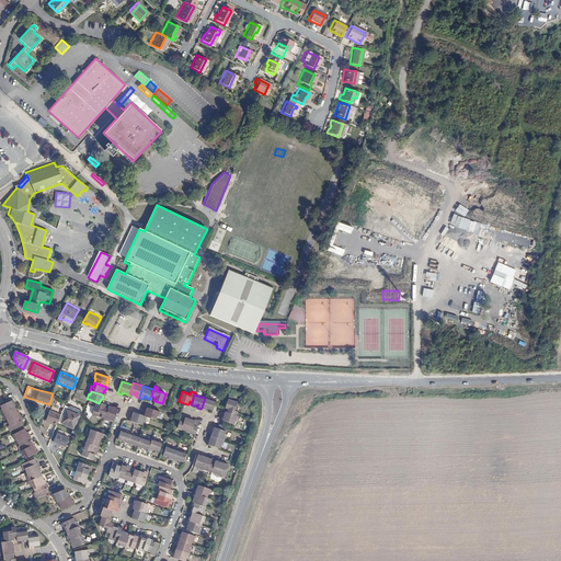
[(216,400),(206,396),(205,398),(202,408),(205,409),(206,408),(206,405),(208,407),(207,409),(213,410),(215,403),(216,400)]
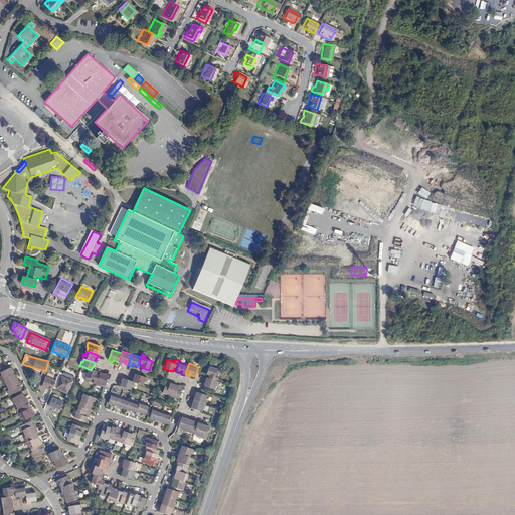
[(208,378),(216,380),(217,378),(214,376),(217,368),(209,365),(206,373),(209,374),(208,378)]
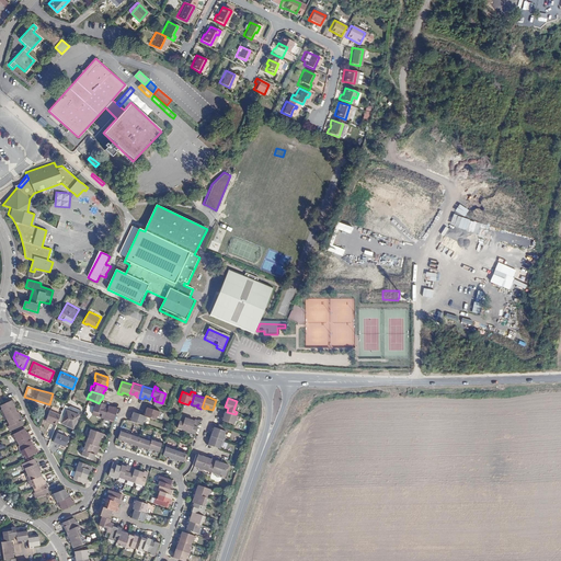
[(2,415),(15,409),(14,404),(15,404),(13,401),(0,405),(0,407),(1,410),(0,411),(2,415)]
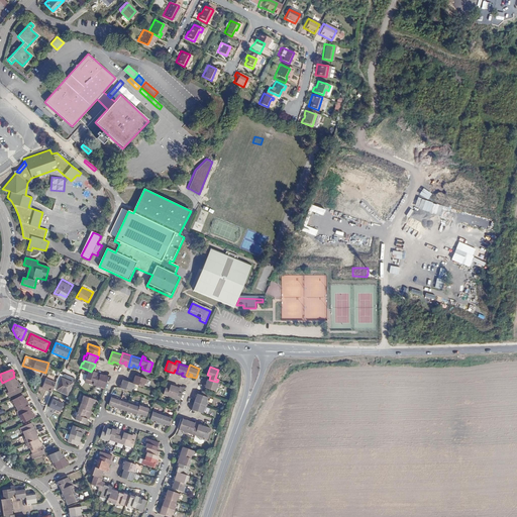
[(91,372),(89,371),(86,380),(94,383),(93,386),(96,387),(99,378),(96,377),(97,374),(91,372)]
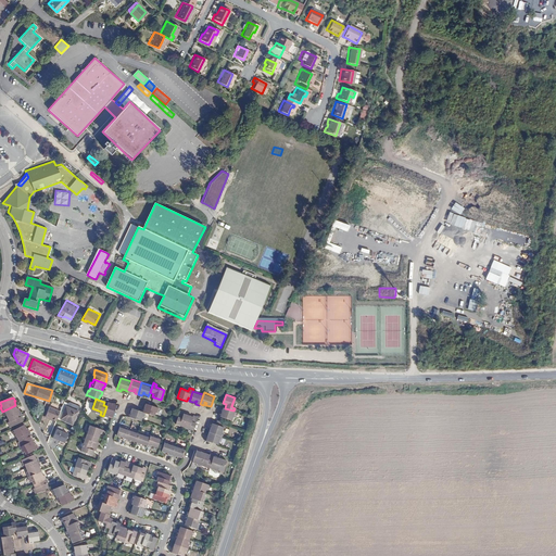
[(61,420),(72,425),(79,407),(71,403),(67,404),(61,420)]
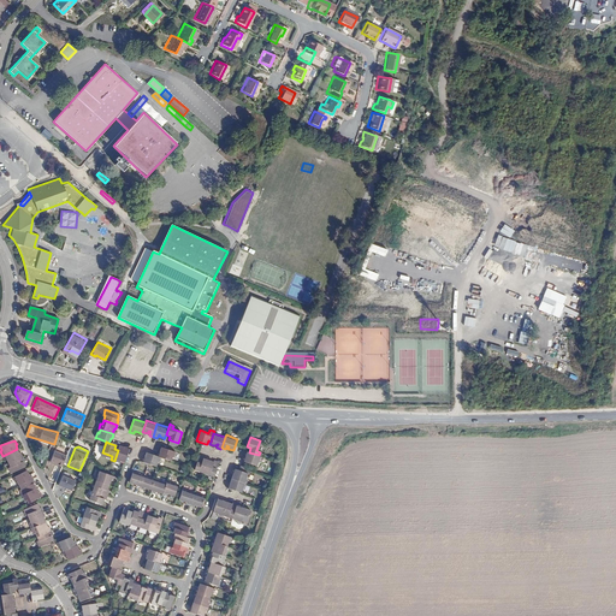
[(120,462),(125,463),(130,448),(125,446),(125,448),(119,446),(118,450),(114,461),(119,463),(120,462)]
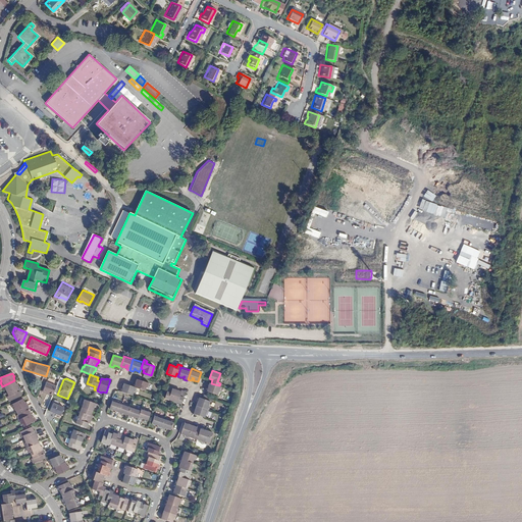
[(150,383),(142,380),(137,379),(136,382),(138,383),(138,384),(136,383),(134,383),(133,386),(137,388),(145,390),(146,387),(148,387),(150,383)]
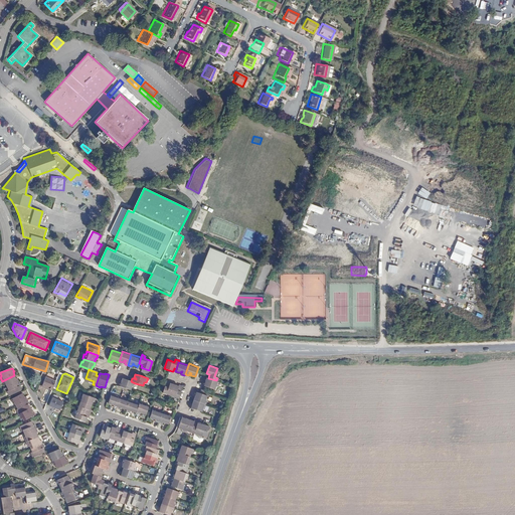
[(16,380),(14,375),(2,381),(4,385),(5,385),(7,388),(19,382),(17,379),(16,380)]
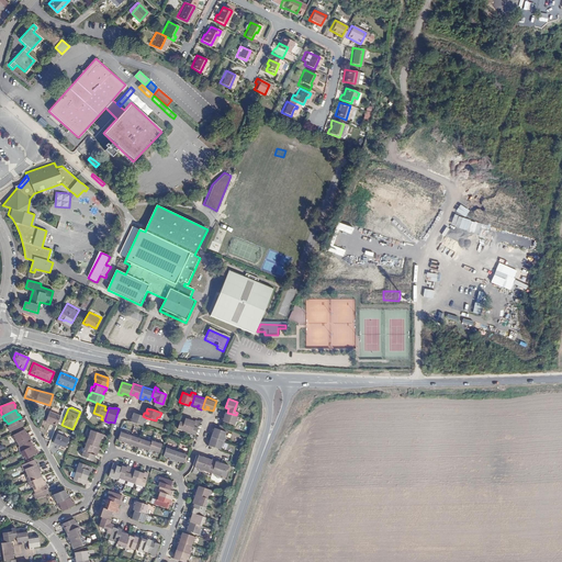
[(54,422),(58,424),(63,414),(52,409),(47,419),(54,422)]
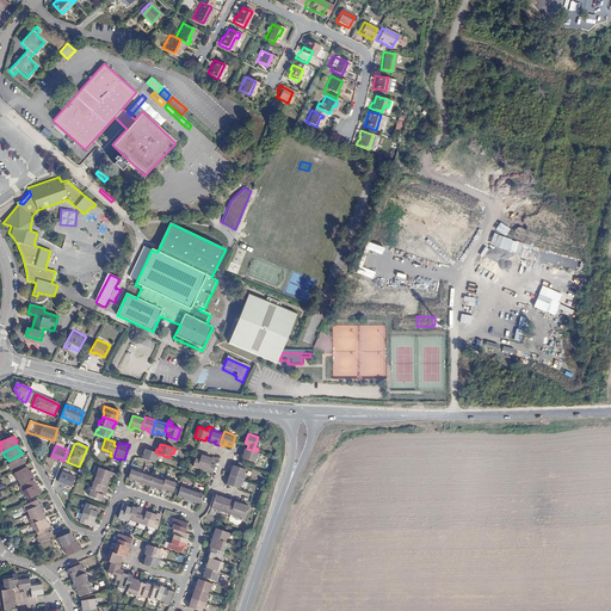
[(258,457),(260,454),(257,451),(247,449),(245,448),(244,450),(247,451),(246,452),(244,452),(241,451),(240,457),(255,461),(257,457),(258,457)]
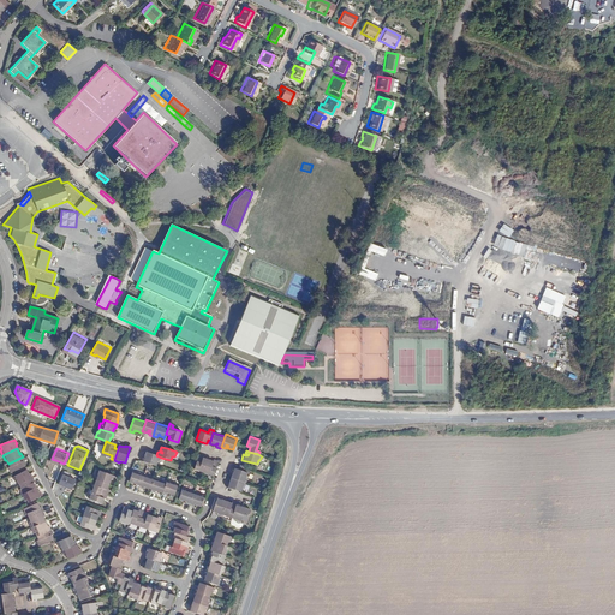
[(160,461),(161,458),(156,455),(147,452),(145,455),(148,455),(147,457),(144,457),(143,455),(142,461),(148,464),(156,466),(157,460),(160,461)]
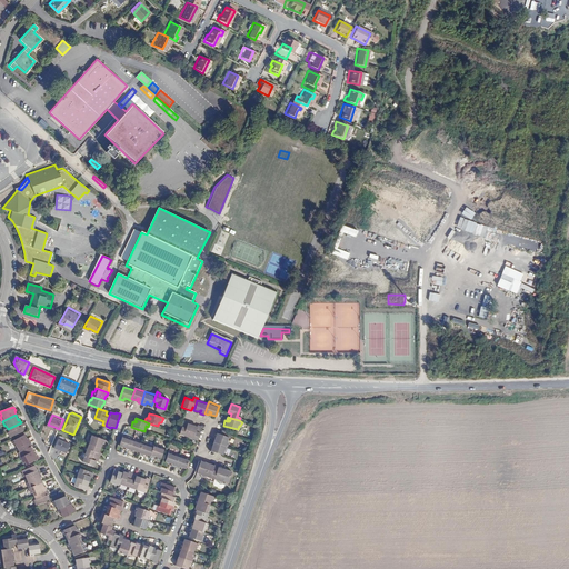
[(189,422),(186,421),(181,435),(189,437),(193,425),(189,423),(189,422)]
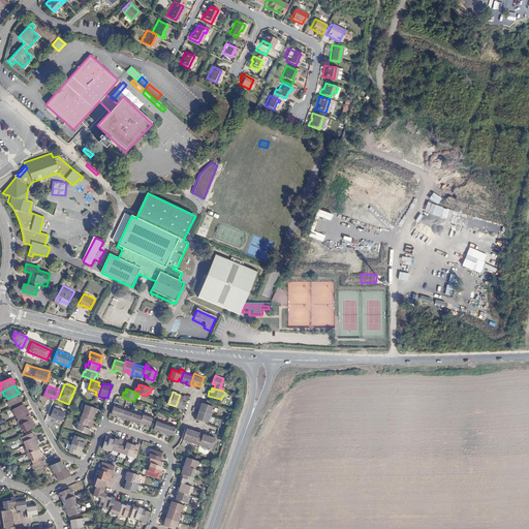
[(21,397),(20,393),(7,399),(8,402),(7,403),(9,407),(21,402),(20,398),(21,397)]
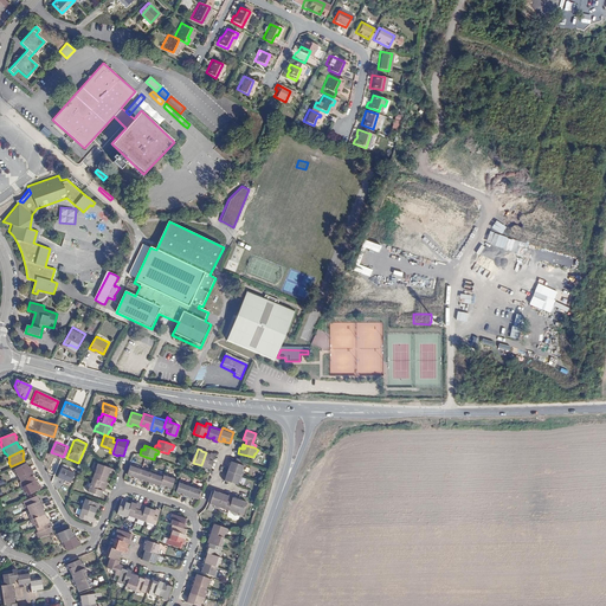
[(206,452),(201,465),(211,469),(216,455),(211,453),(211,455),(206,452)]
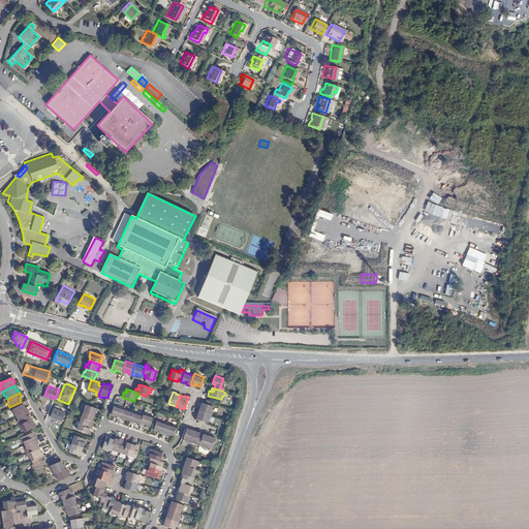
[(198,410),(212,414),(213,410),(212,409),(213,406),(205,403),(200,401),(198,405),(200,406),(201,406),(201,407),(199,407),(198,410)]
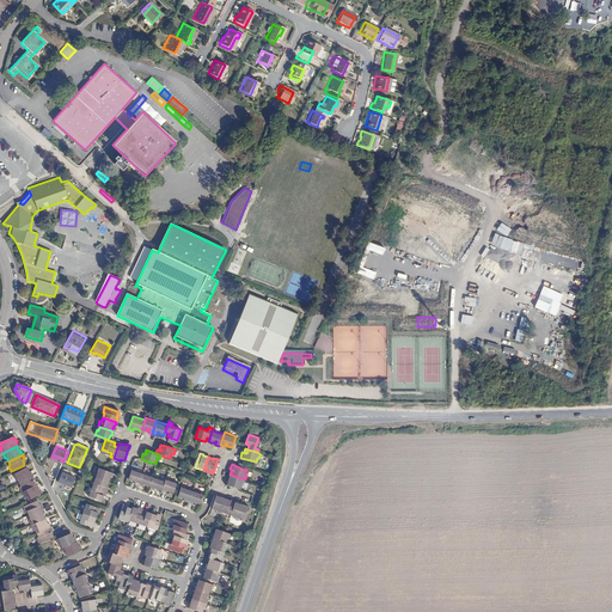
[(19,482),(32,476),(30,471),(29,472),(26,467),(13,475),(16,479),(17,478),(19,482)]
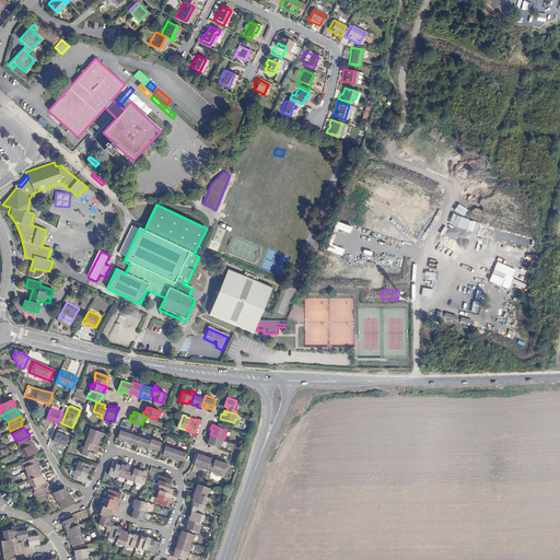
[(88,438),(100,442),(101,439),(98,439),(100,438),(101,438),(103,438),(104,433),(91,429),(89,433),(88,433),(86,438),(88,438)]
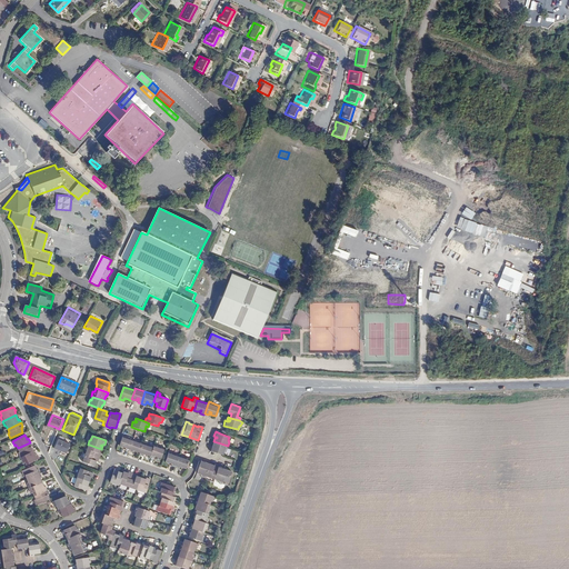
[(129,451),(133,439),(123,436),(120,447),(123,448),(125,446),(127,447),(126,449),(126,450),(129,451)]
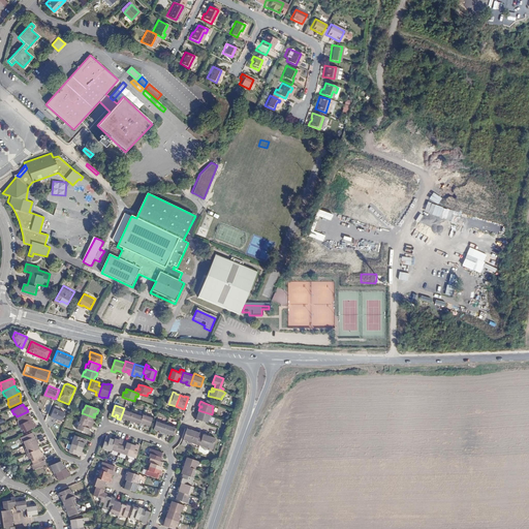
[(55,407),(51,416),(63,422),(67,412),(55,407)]
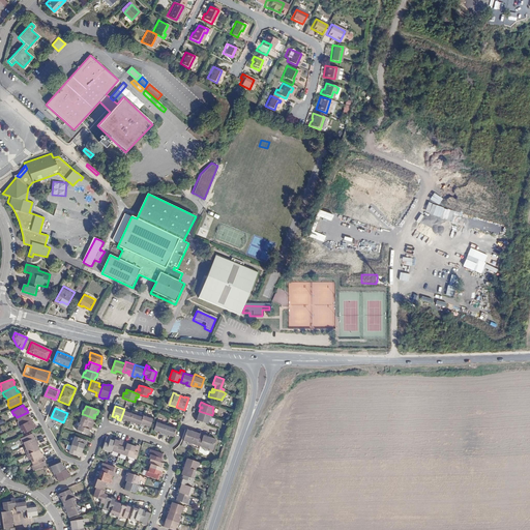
[(130,422),(134,412),(124,409),(120,420),(124,421),(125,420),(125,418),(127,419),(126,421),(130,422)]
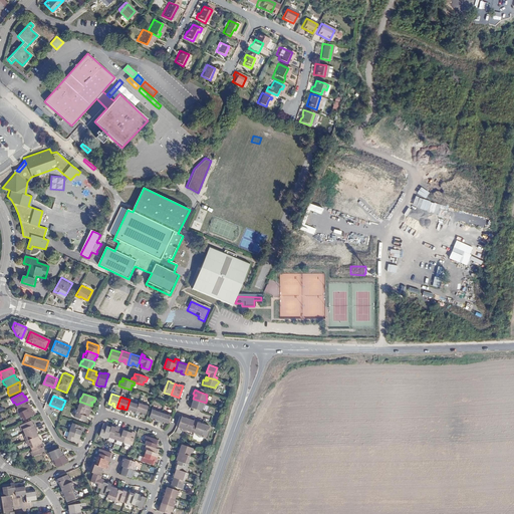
[(204,407),(206,403),(193,399),(192,401),(194,402),(194,403),(192,402),(190,402),(189,406),(201,411),(203,406),(204,407)]
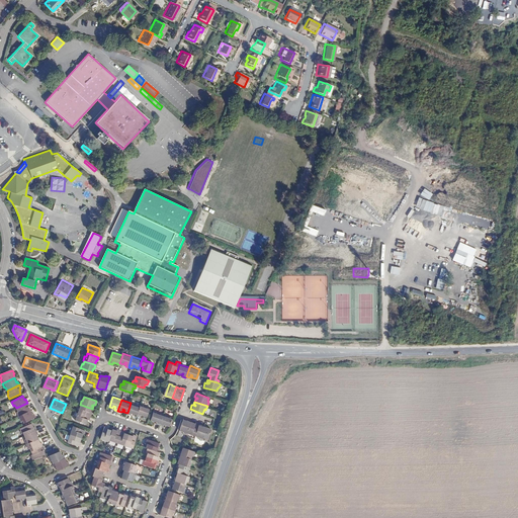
[(29,406),(27,403),(16,408),(17,412),(17,413),(18,416),(29,410),(28,407),(29,406)]
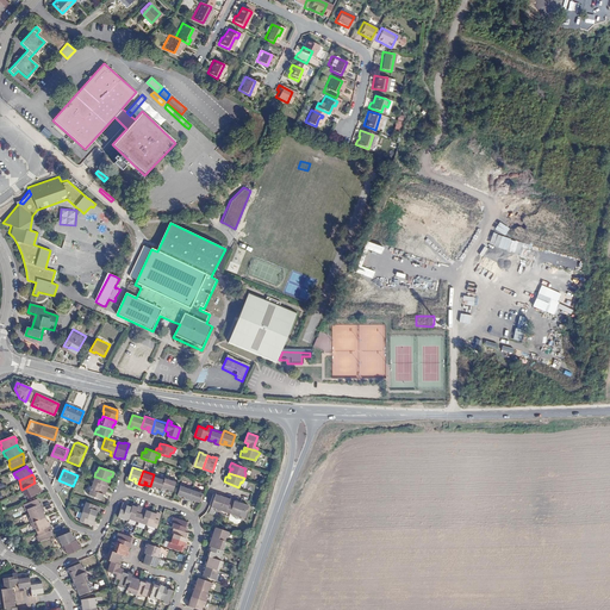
[(165,479),(154,474),(150,486),(149,487),(155,490),(155,487),(156,485),(157,486),(157,489),(161,490),(165,479)]
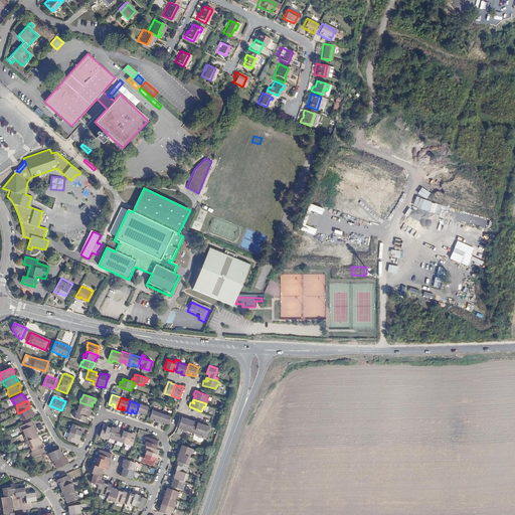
[(150,405),(140,401),(139,404),(136,413),(140,414),(141,412),(141,411),(143,412),(143,413),(146,414),(150,405)]
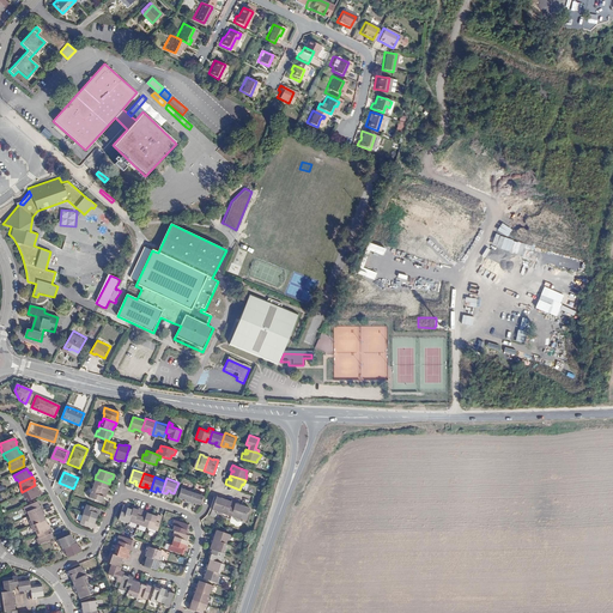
[(92,489),(107,493),(109,490),(107,489),(105,487),(105,486),(108,486),(109,484),(96,479),(92,489)]
